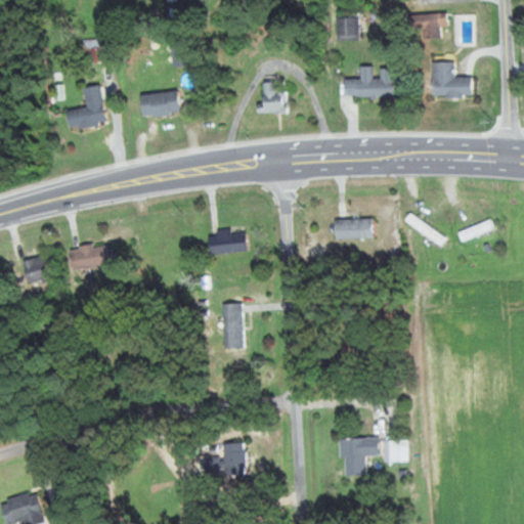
[(338,40),(359,40),(359,14),(338,14),(338,40)]
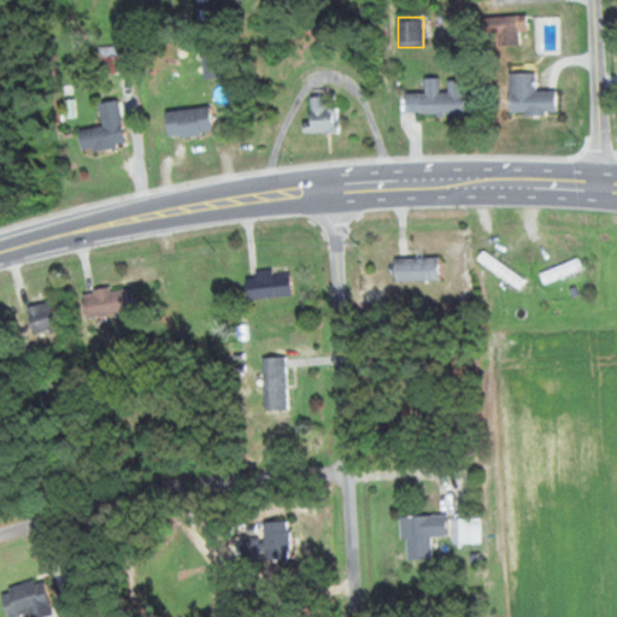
[(489,45),(517,46),(518,18),(489,17),(489,45)]
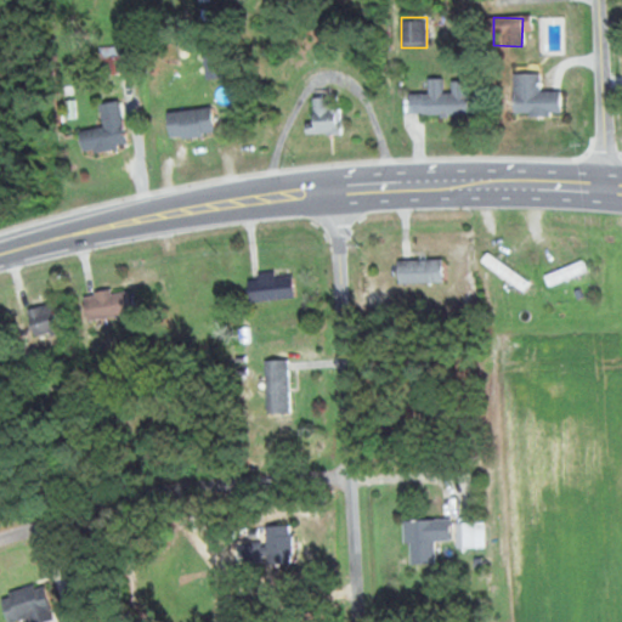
[(103,73),(134,73),(134,46),(103,46),(103,73)]
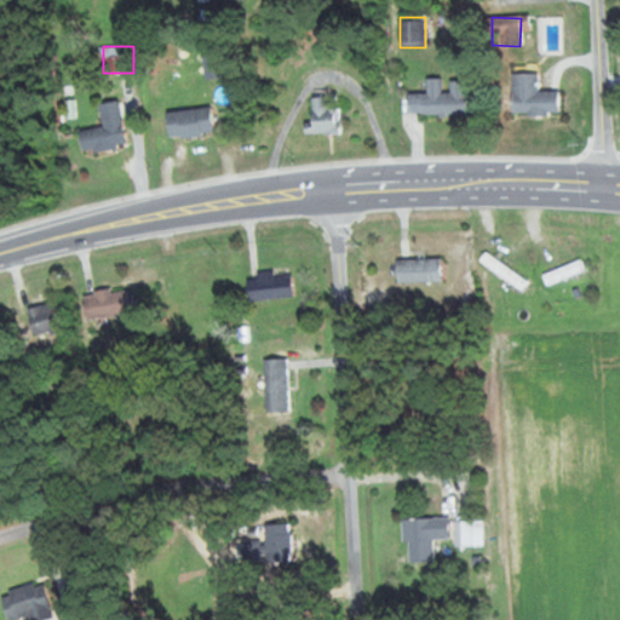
[(511,114),(560,115),(560,91),(538,91),(538,74),(511,74),(511,114)]
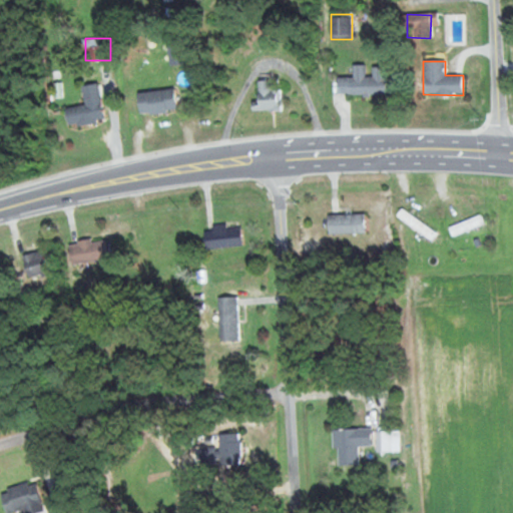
[(372,77),(337,77),(337,94),(386,94),(386,67),(372,67),(372,77)]
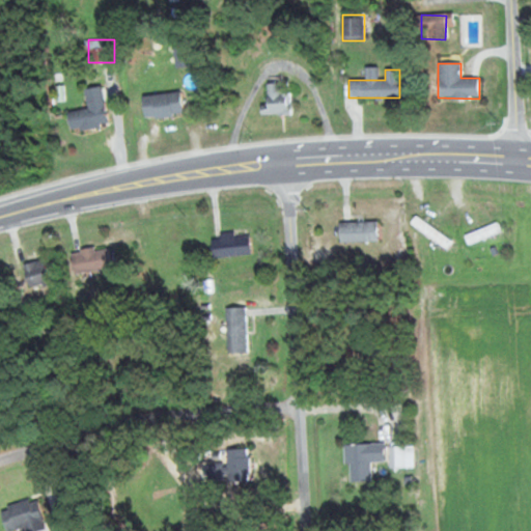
[(289,115),(289,84),(266,84),(266,115),(289,115)]
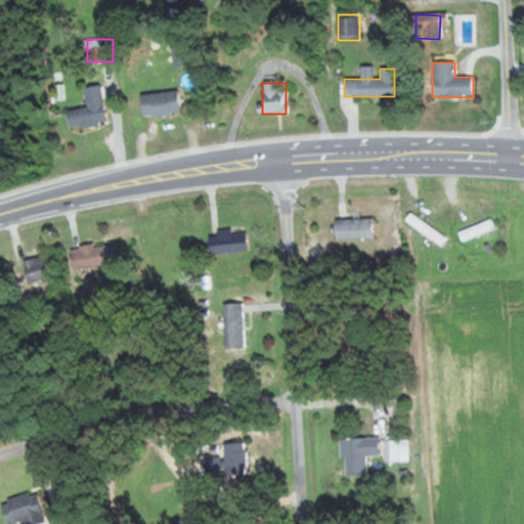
[(69,129),(106,125),(101,85),(84,87),(87,107),(67,110),(69,129)]
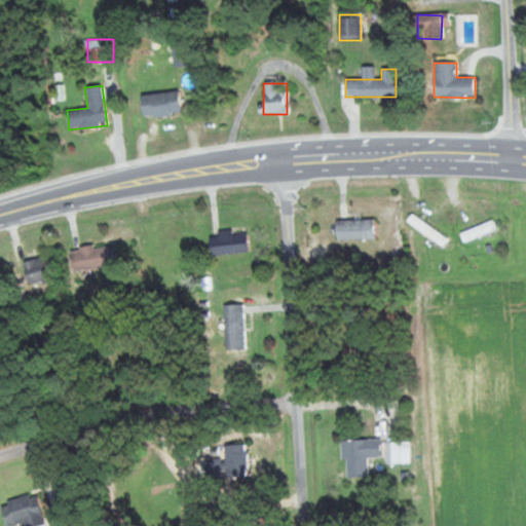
[(142,94),(142,116),(181,114),(180,92),(142,94)]
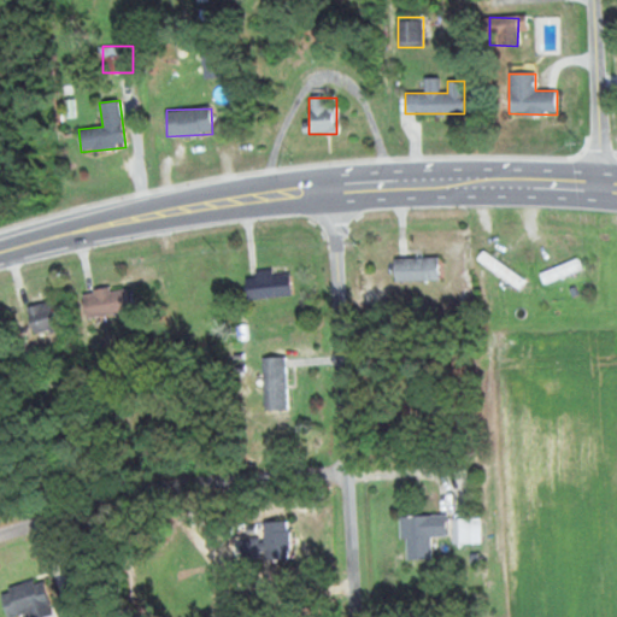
[(480,259),(518,291),(524,282),(486,251),(480,259)]
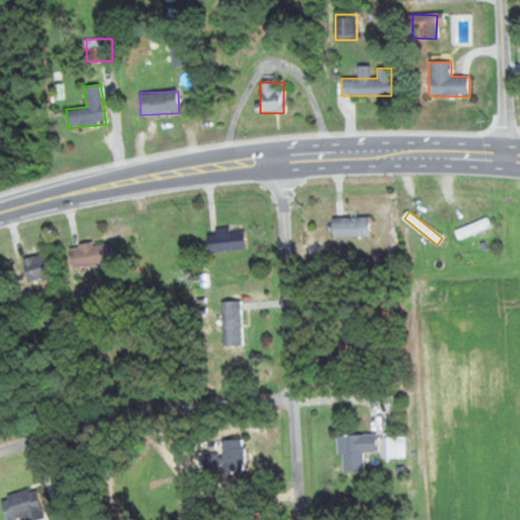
[(459,241),(492,228),(488,217),(455,231),(459,241)]
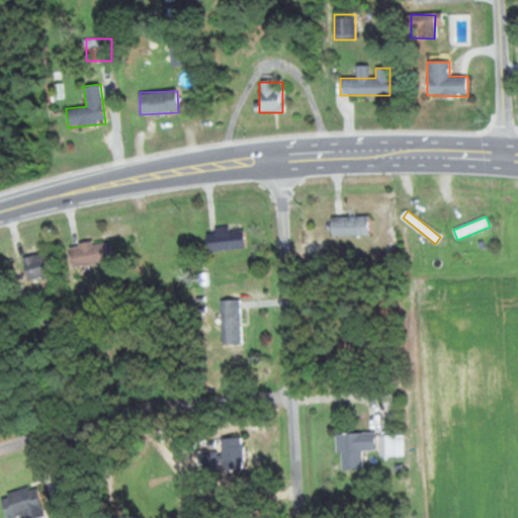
[(331,236),(369,236),(369,218),(331,218),(331,236)]
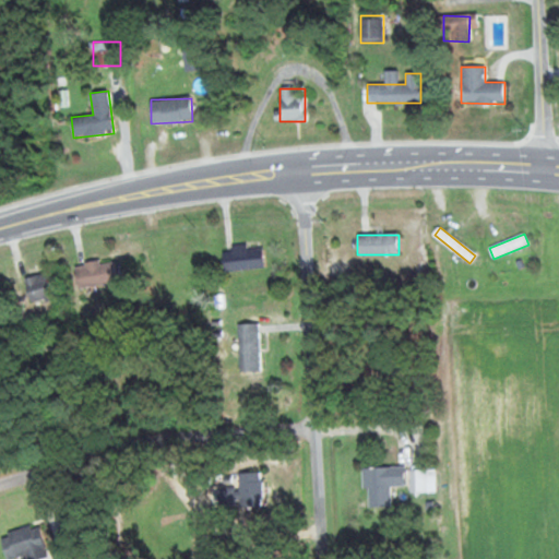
[(223,247),(223,270),(263,269),(263,247),(223,247)]
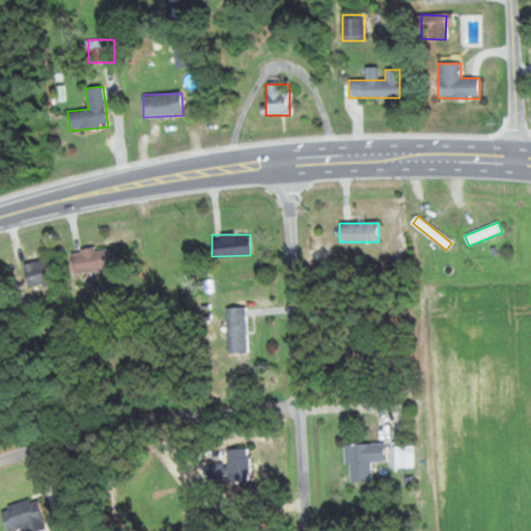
[(72,249),(72,272),(110,272),(110,249),(72,249)]
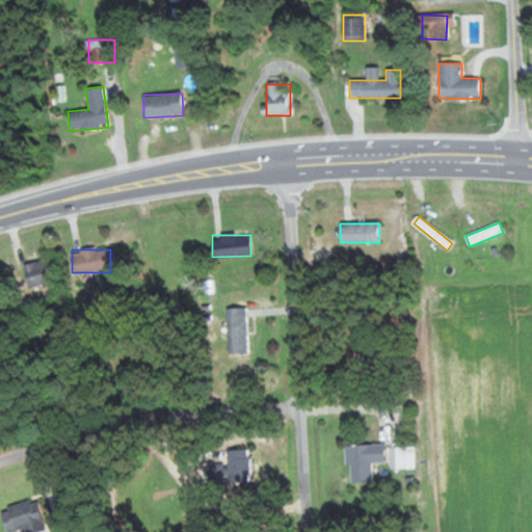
[(28,263),(28,287),(48,287),(48,263),(28,263)]
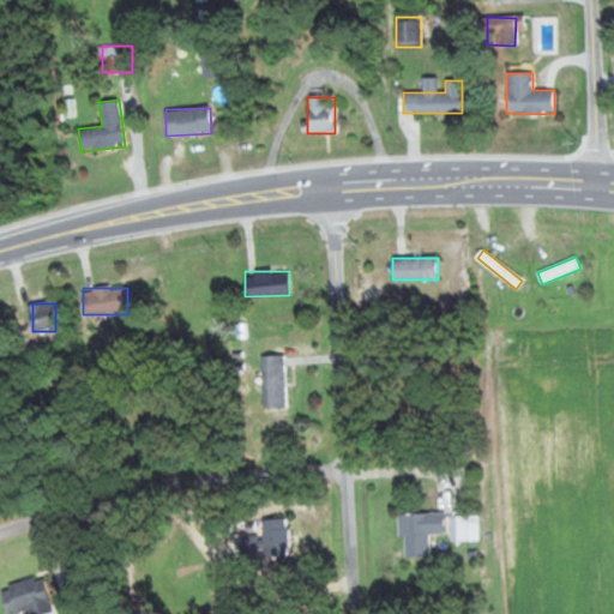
[(287,355),(262,355),(262,405),(287,405),(287,355)]
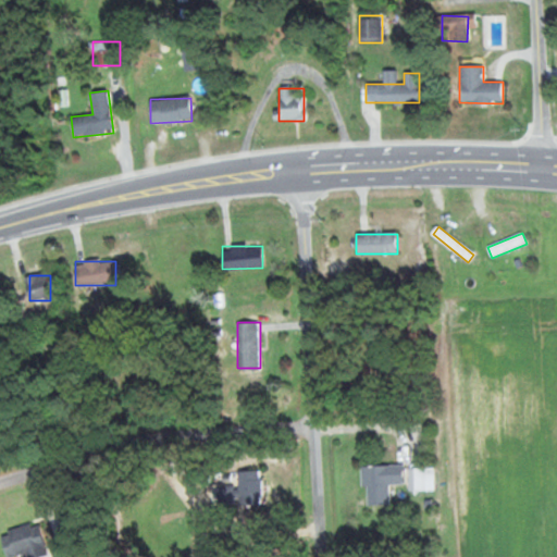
[(391,504),(391,483),(405,483),(404,465),(366,465),(366,504),(391,504)]
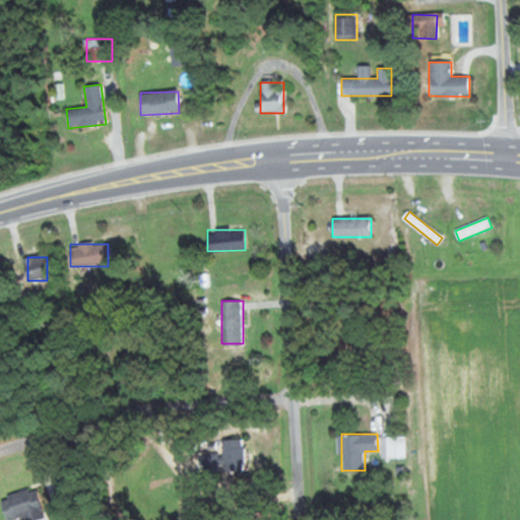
[(222,439),(222,470),(245,470),(245,439),(222,439)]
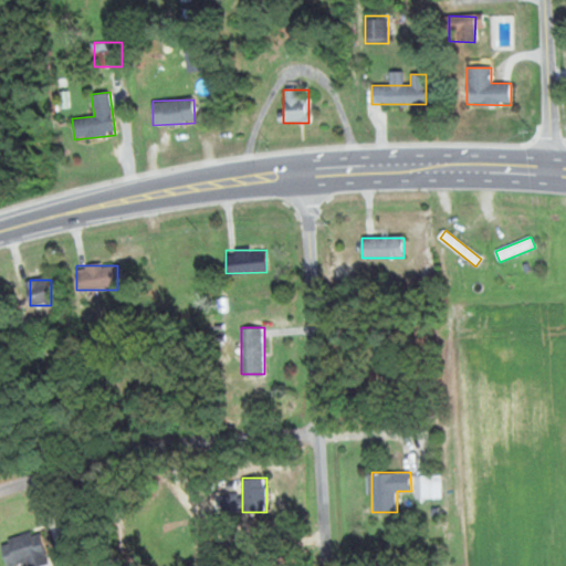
[(40,532),(1,541),(7,565),(11,565),(27,563),(27,565),(37,565),(48,564),(40,532)]
